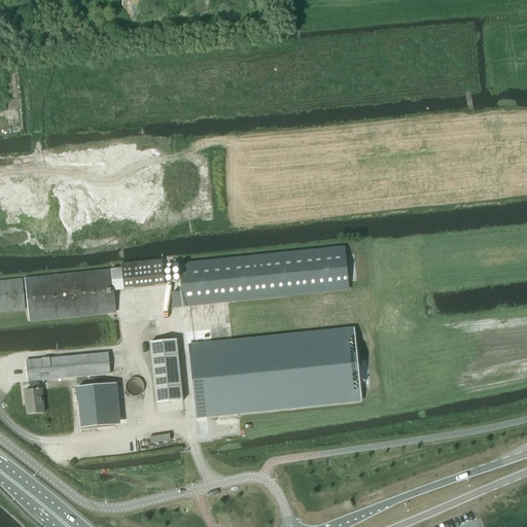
[(173,308),(285,296),(349,290),(345,247),(281,254),(179,265),(182,292),(172,293),(173,308)]
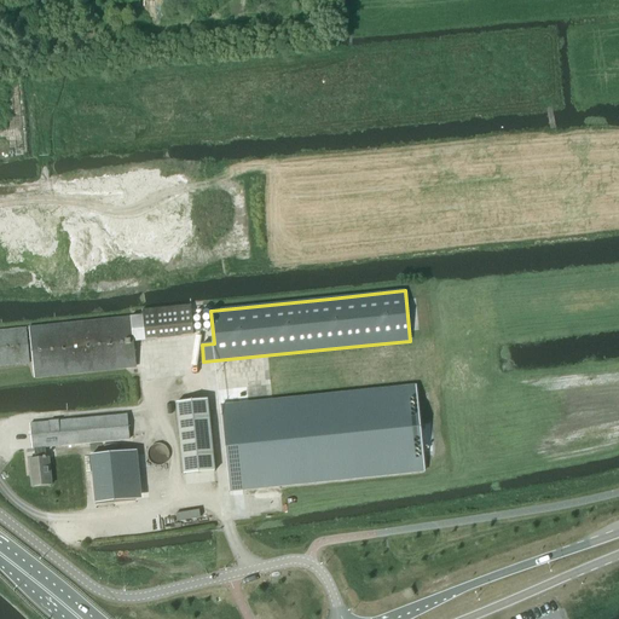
[(143,319),(145,340),(194,334),(191,306),(142,311),(143,319)]
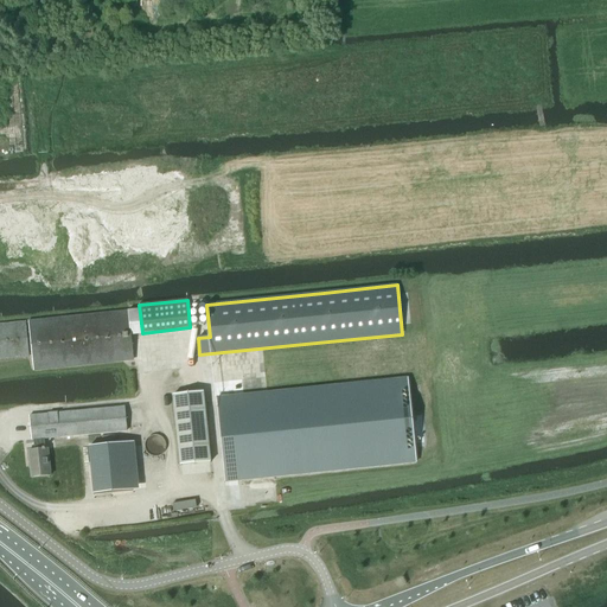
[(131,336),(128,313),(128,312),(65,318),(29,323),(33,370),(65,366),(133,359),(131,336)]
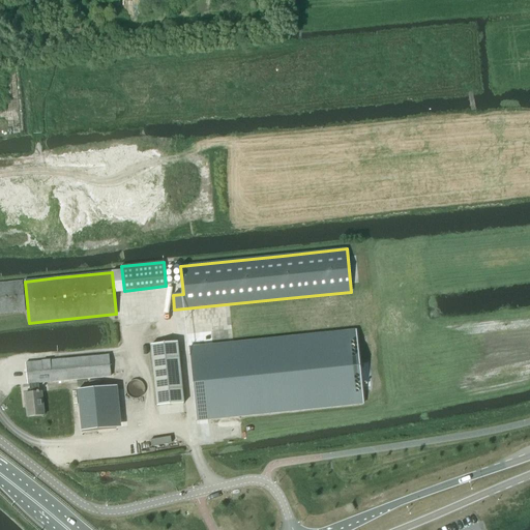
[(124,292),(124,291),(122,273),(112,273),(114,293),(124,292)]
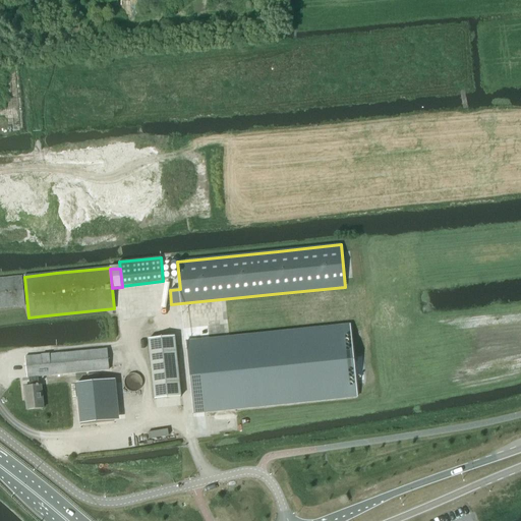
[(0,308),(25,306),(22,276),(0,277),(0,308)]
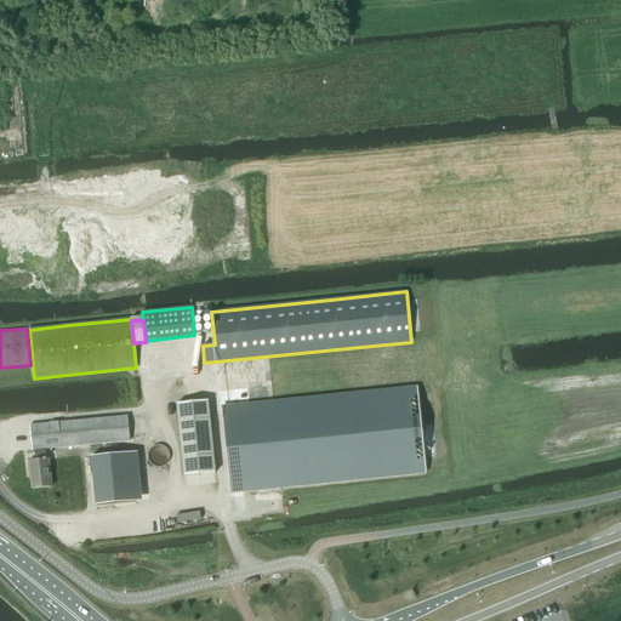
[(268,403),(222,408),(231,493),(280,488),(426,473),(423,454),(421,426),(417,387),(268,403)]
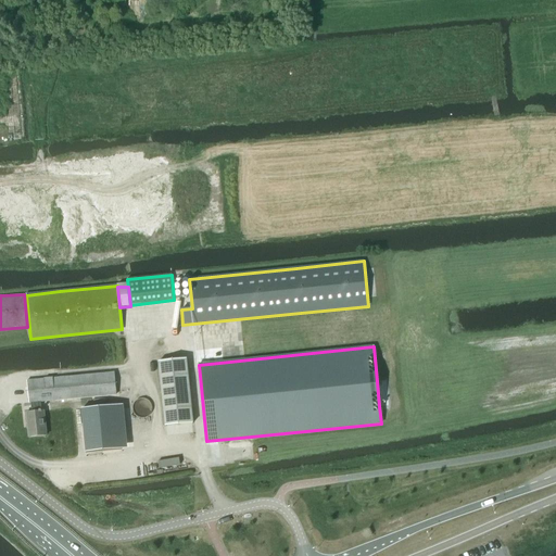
[(187,358),(159,362),(165,427),(193,424),(187,358)]
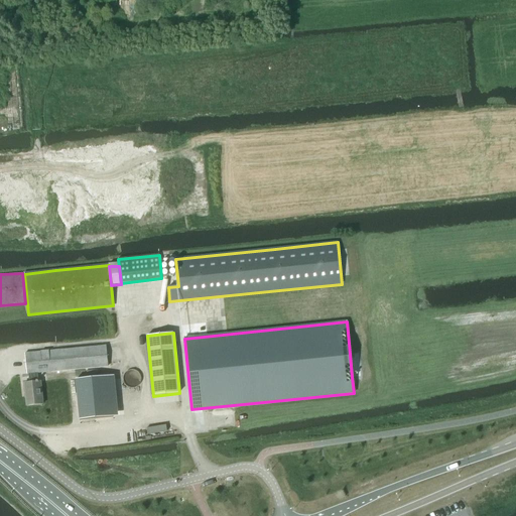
[(25,354),(27,374),(29,374),(29,383),(24,383),(26,406),(43,405),(40,382),(38,382),(37,373),(108,367),(106,346),(25,354)]
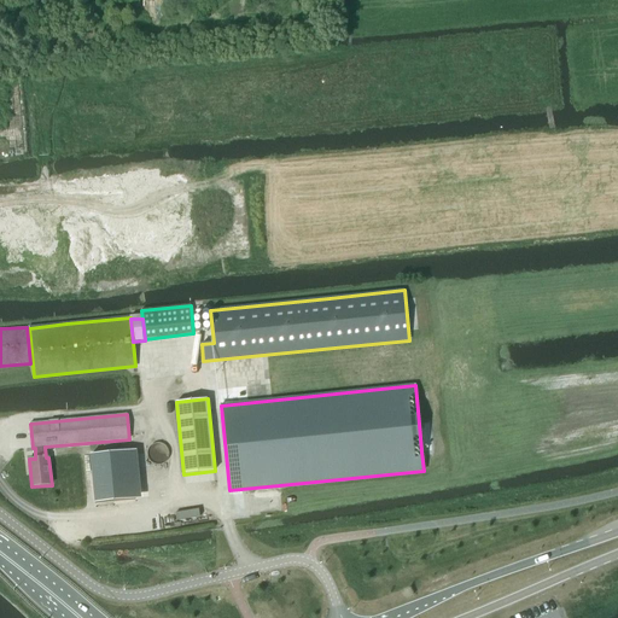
[(94,502),(135,499),(130,450),(89,455),(94,502)]
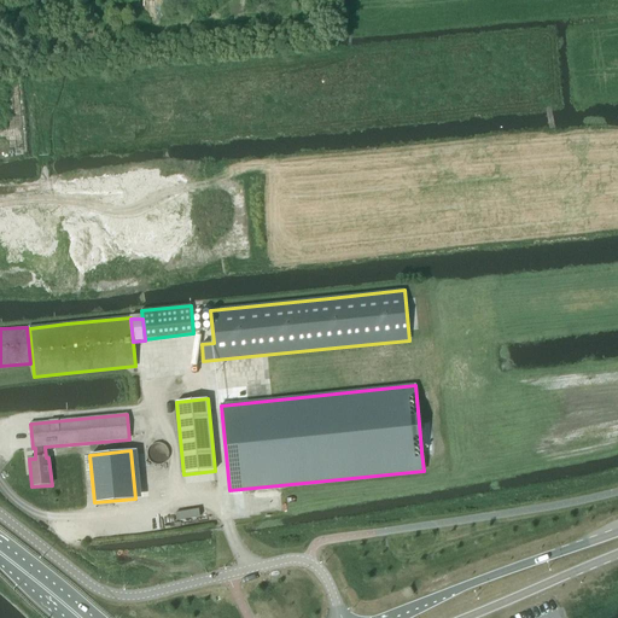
All buildings are outlined.
